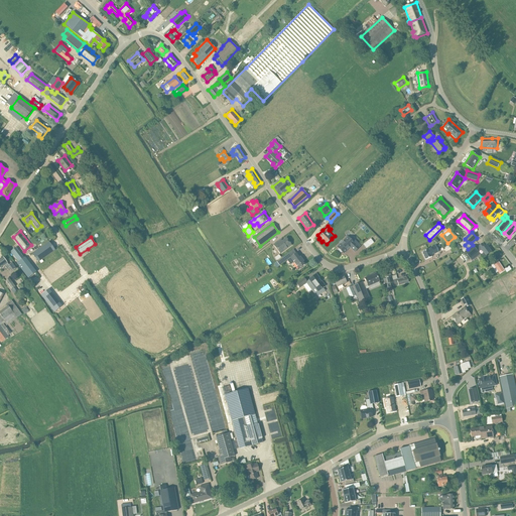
[(285,237),(273,246),(280,254),(287,249),(292,246),(285,237)]
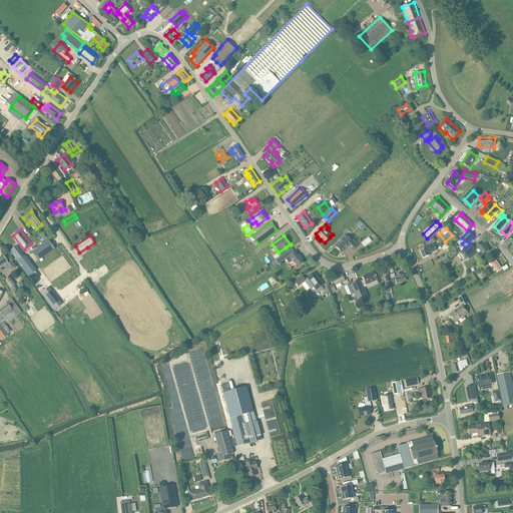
[(346,235),(335,245),(337,247),(336,248),(339,251),(340,250),(341,251),(347,245),(353,250),(358,244),(353,239),(352,241),(346,235)]
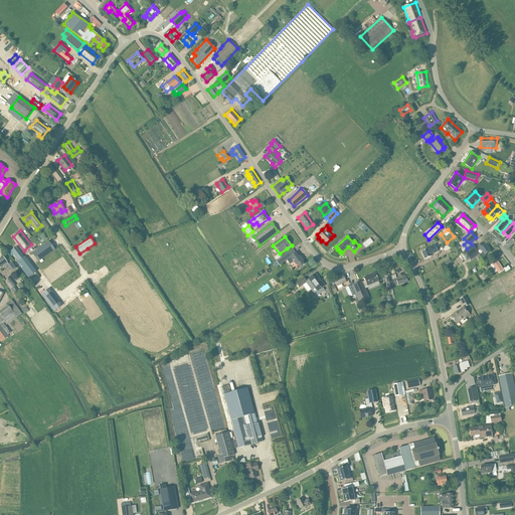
[(48,241),(32,253),(38,263),(55,250),(48,241)]
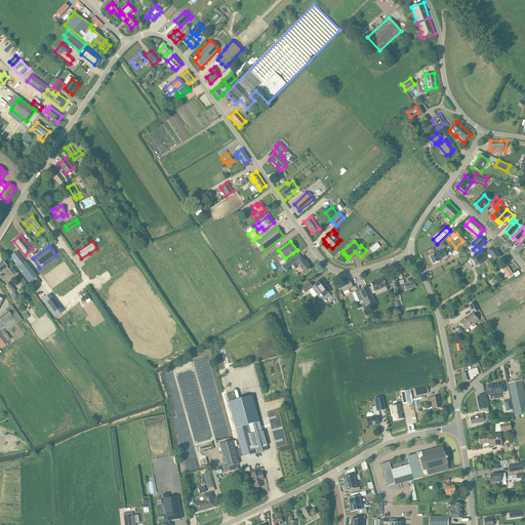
[(489,259),(492,263),(494,260),(500,256),(495,249),(493,250),(491,247),(485,252),(488,255),(490,254),(492,257),(489,259)]
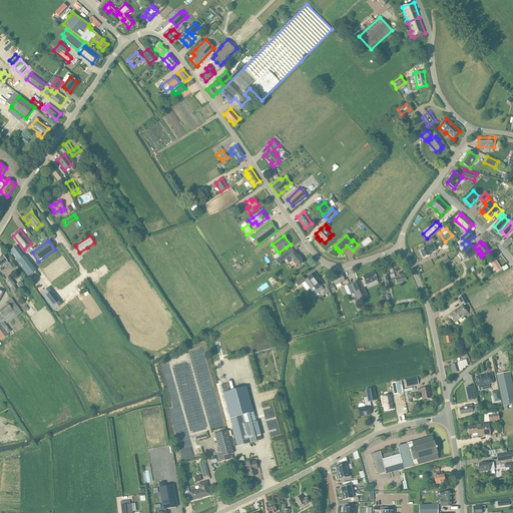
[(462,251),(467,258),(476,250),(471,243),(462,251)]
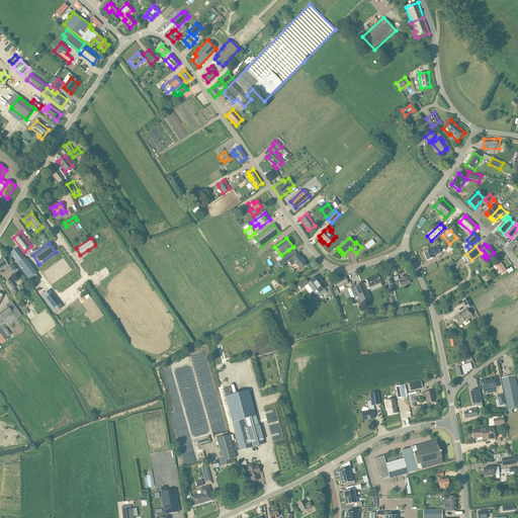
[(430,251),(424,253),(427,261),(432,258),(433,258),(432,257),(439,254),(436,248),(433,249),(431,250),(430,251)]
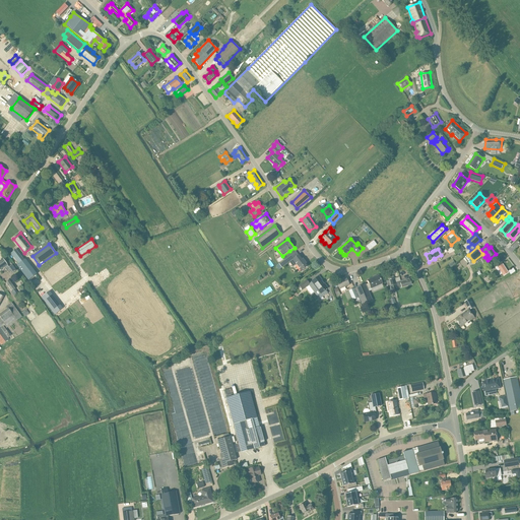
[(15,250),(10,254),(13,258),(18,264),(17,265),(28,280),(37,274),(28,263),(25,259),(23,260),(15,250)]
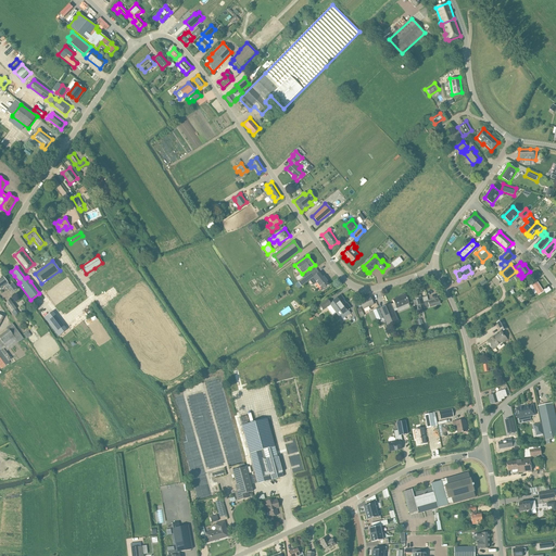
[(299,282),(294,285),(298,289),(302,287),(305,283),(310,280),(313,285),(316,282),(323,290),(325,288),(329,285),(320,272),(319,273),(313,278),(310,274),(299,282)]
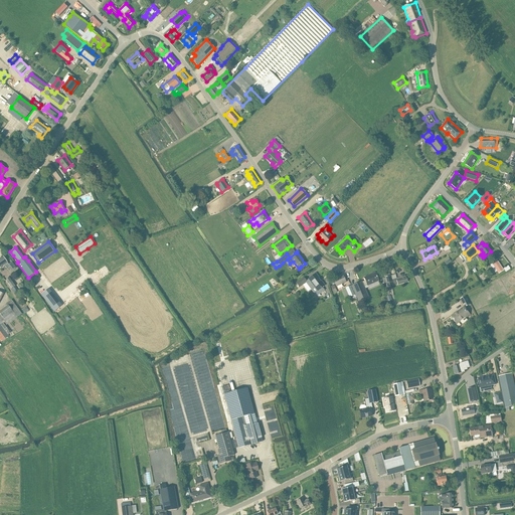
[(10,268),(13,271),(17,268),(13,263),(9,265),(8,263),(3,256),(0,258),(0,268),(4,265),(7,270),(10,268)]
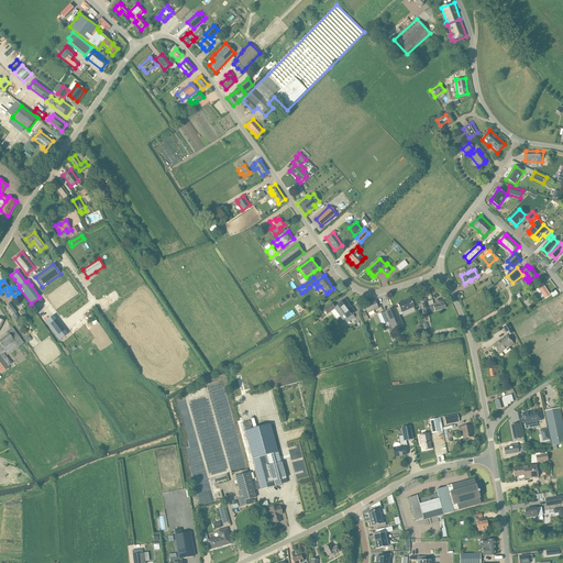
[(544,296),(545,298),(550,296),(543,285),(539,287),(536,289),(541,298),(544,296)]
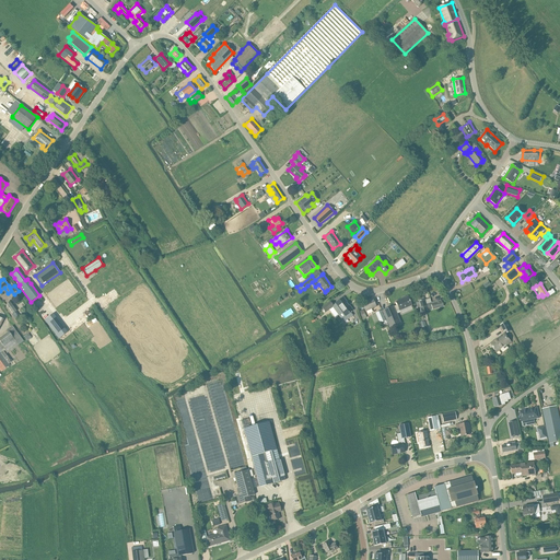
[(108,289),(102,293),(111,307),(117,303),(116,302),(121,299),(114,288),(109,291),(108,289)]
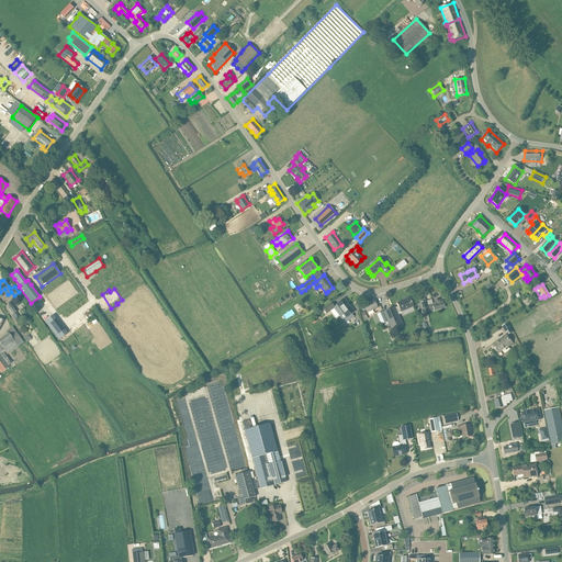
[(397,303),(400,307),(395,310),(394,307),(384,312),(391,328),(402,324),(397,315),(402,313),(402,312),(413,306),(409,298),(397,303)]
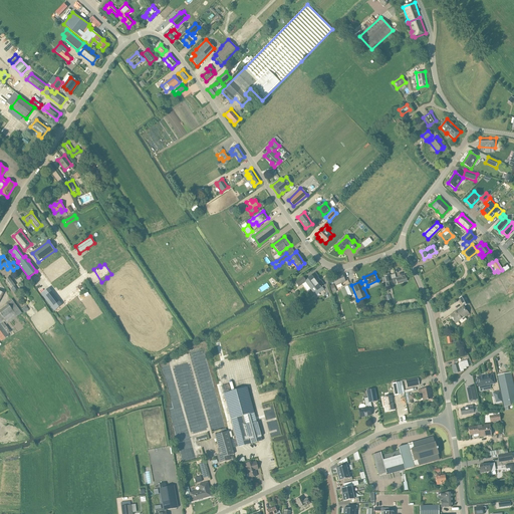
[(306,282),(305,283),(315,296),(324,290),(321,287),(324,285),(315,273),(311,276),(307,278),(305,280),(306,282)]
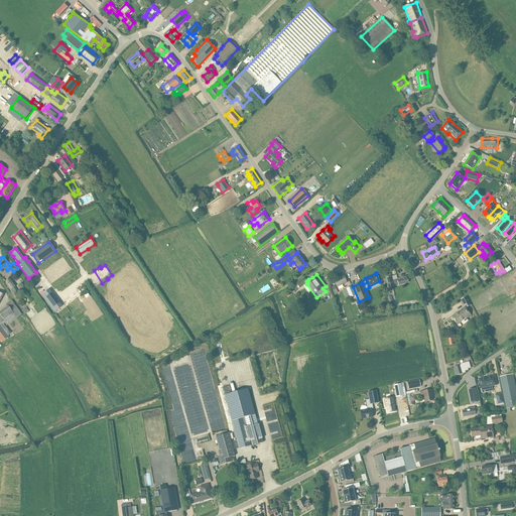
[(347,283),(343,275),(334,279),(337,287),(347,283)]
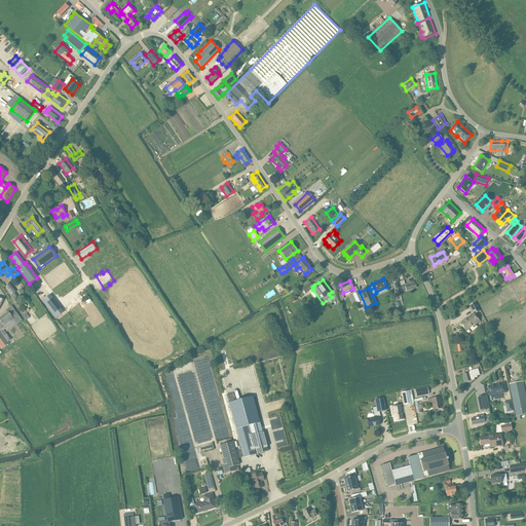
[(405,285),(406,291),(416,288),(414,280),(410,283),(405,285)]
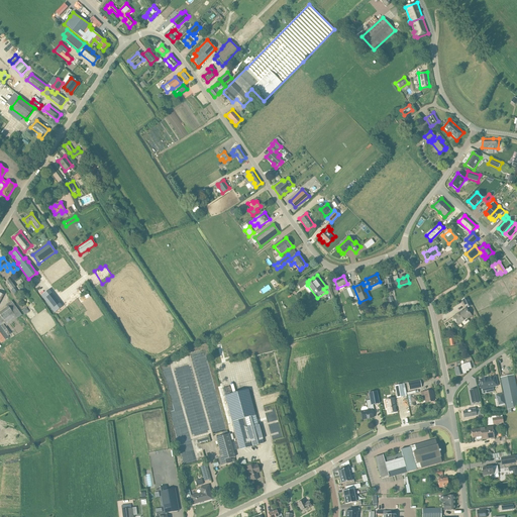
[(395,287),(399,286),(398,280),(393,281),(392,277),(387,278),(388,279),(384,280),(386,286),(388,286),(389,291),(396,289),(395,287)]
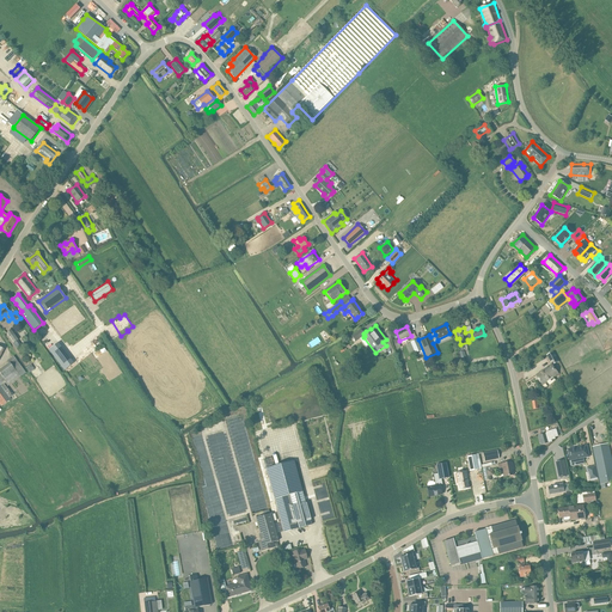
[(6,334),(17,349),(22,346),(11,330),(6,334)]
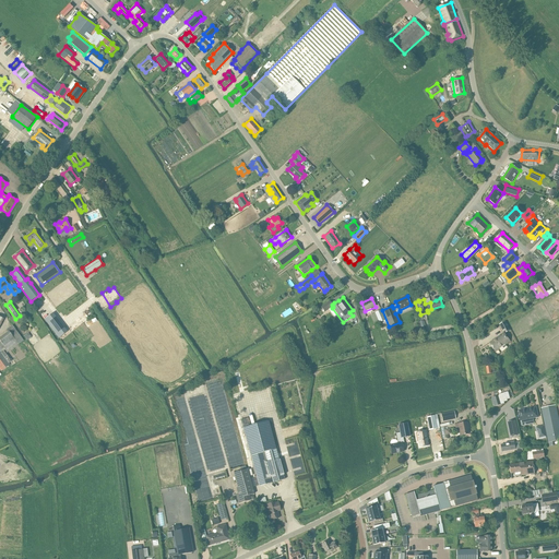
[(330,301),(321,308),(325,313),(332,308),(333,307),(332,305),(330,301)]
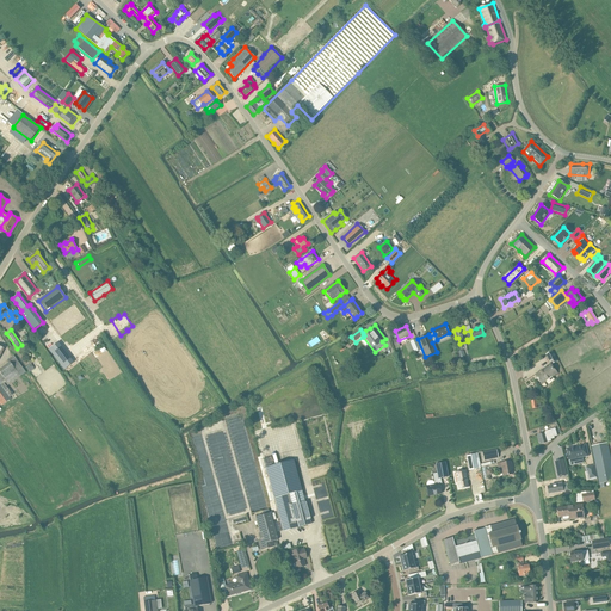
[(59,343),(49,349),(65,370),(74,363),(59,343)]
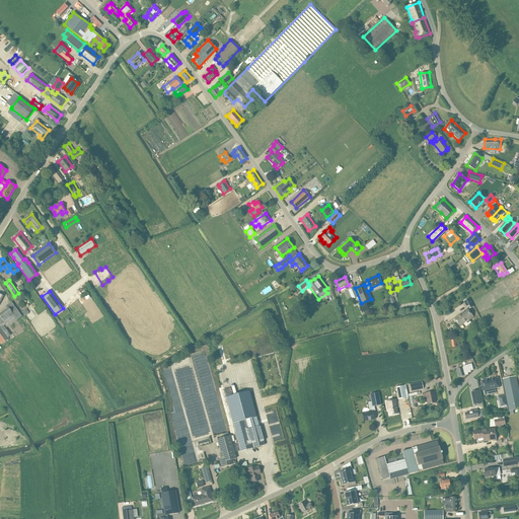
[(469,299),(464,302),(467,307),(469,306),(470,309),(473,307),(469,299)]
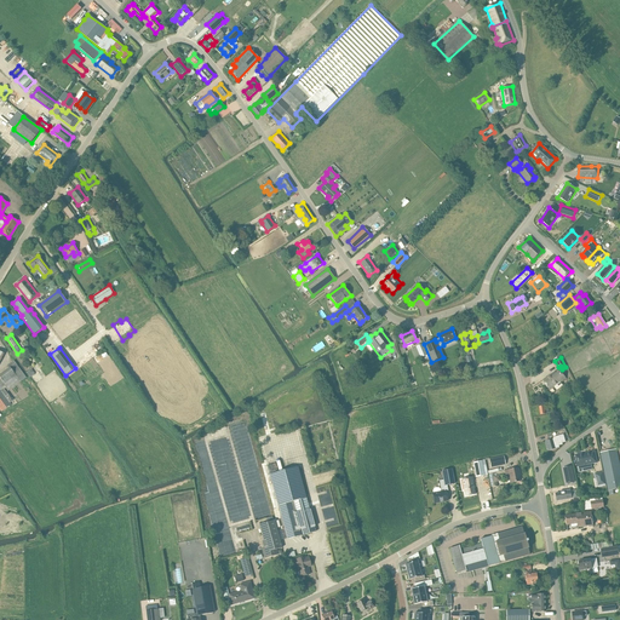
[(9,366),(10,368),(0,374),(0,378),(5,385),(5,386),(9,391),(21,383),(27,378),(15,361),(9,366)]
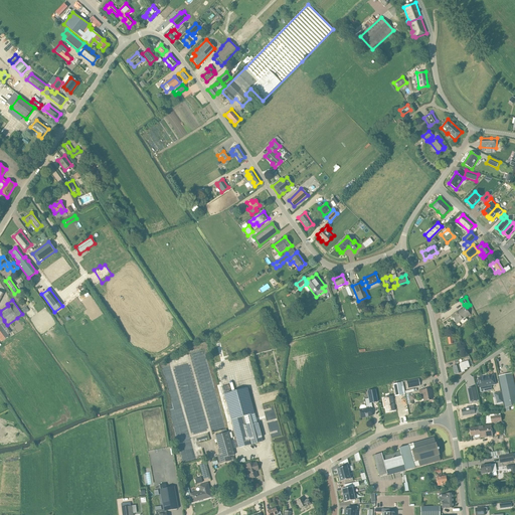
[(451,316),(456,324),(470,315),(465,307),(451,316)]
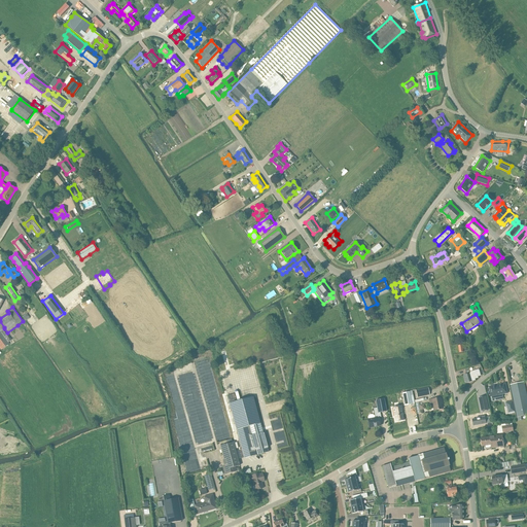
[(0,331),(0,347),(2,350),(4,348),(5,350),(9,347),(8,345),(9,344),(0,331)]
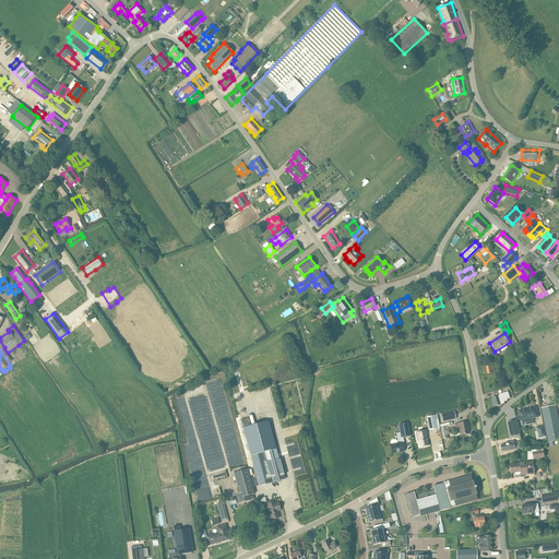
[(497,396),(491,397),(495,406),(502,404),(504,404),(504,402),(508,401),(507,400),(510,399),(508,392),(499,394),(499,396),(497,396)]
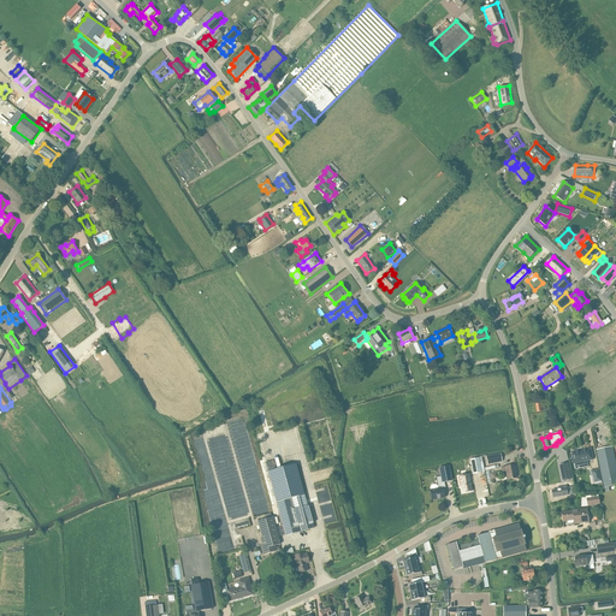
[(615,485),(615,466),(612,446),(597,450),(605,487),(615,485)]
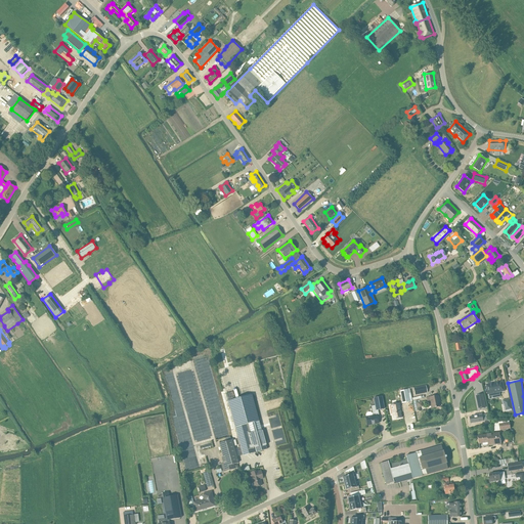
[(506,392),(504,382),(486,385),(488,395),(506,392)]
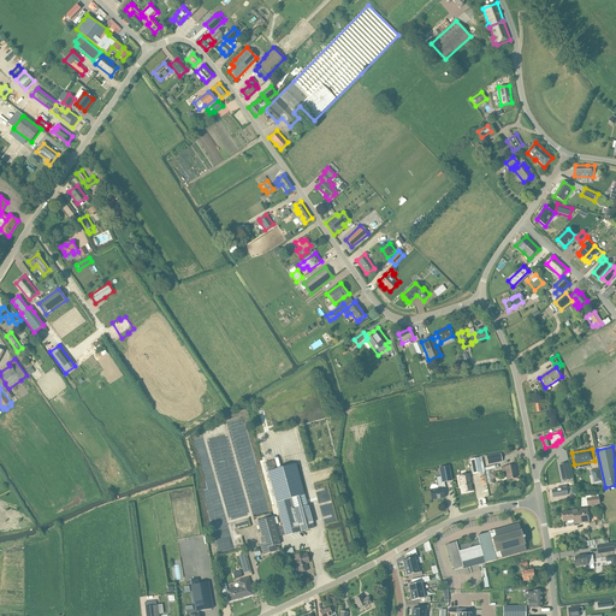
[(486,456),(489,465),(502,462),(501,454),(486,456)]
